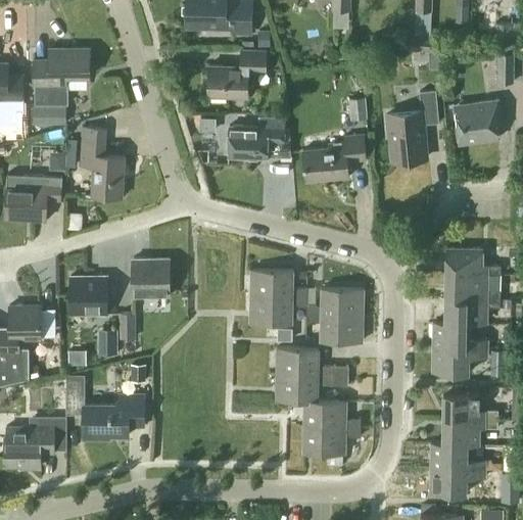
[(233,34),(252,35),(251,1),(232,0),(186,0),(186,28),(232,29),(233,34)]
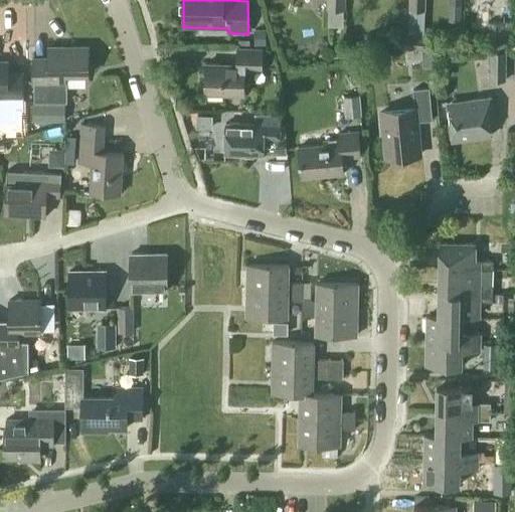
[(344,11),(343,0),(328,0),(328,11),(344,11)]
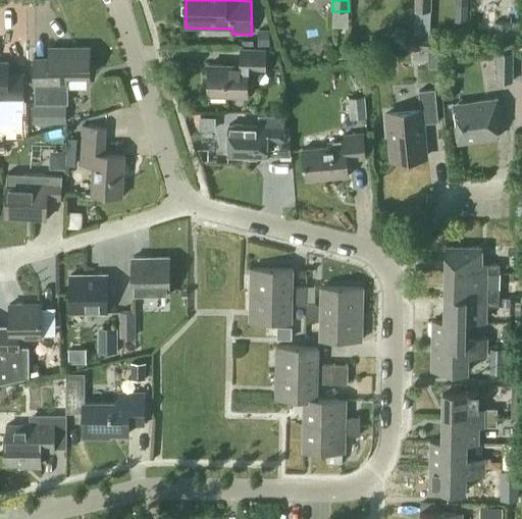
[(431,0),(414,0),(414,35),(405,35),(405,52),(429,52),(429,36),(431,36),(431,0)]
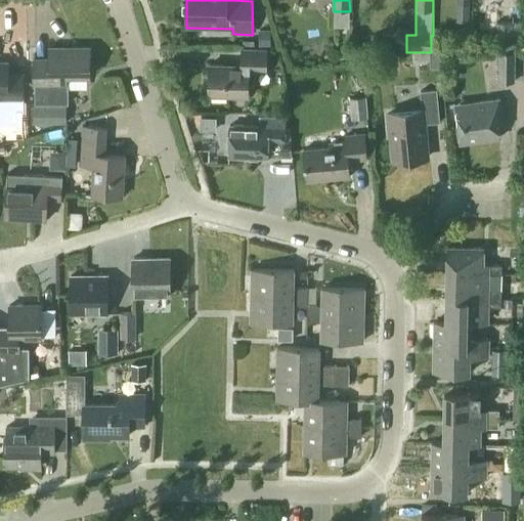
[(350,12),(335,12),(334,28),(349,29),(350,12)]
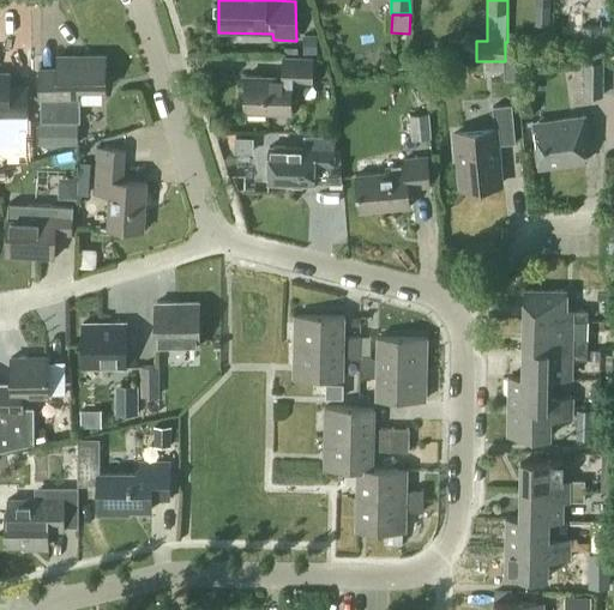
[(318,56),(318,37),(304,37),(304,56),(318,56)]
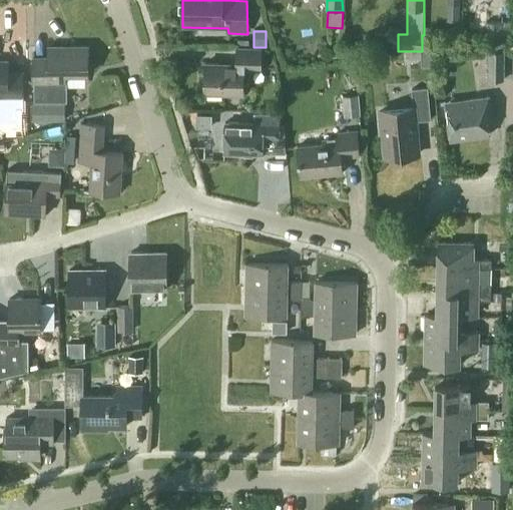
[(389,50),(389,36),(379,36),(379,49),(389,50)]
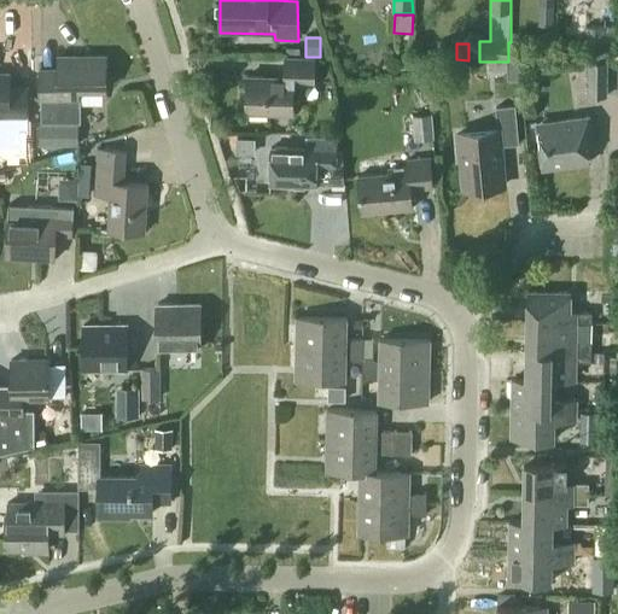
[(38,104),(40,104),(39,124),(77,126),(79,100),(77,100),(77,91),(105,91),(105,60),(57,59),(57,74),(39,74),(38,104)]
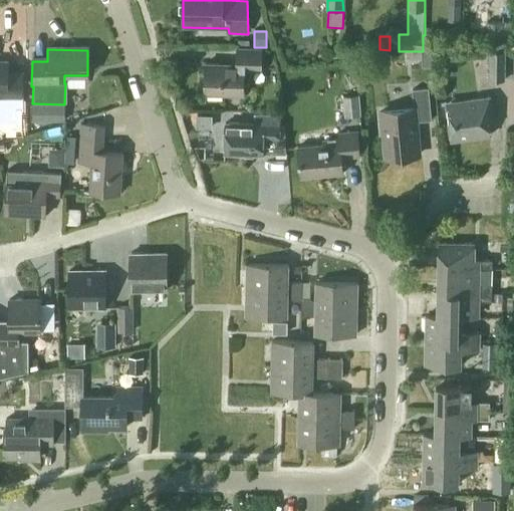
[(261,71),(262,52),(236,50),(236,66),(207,65),(206,93),(244,95),(245,71),(261,71)]
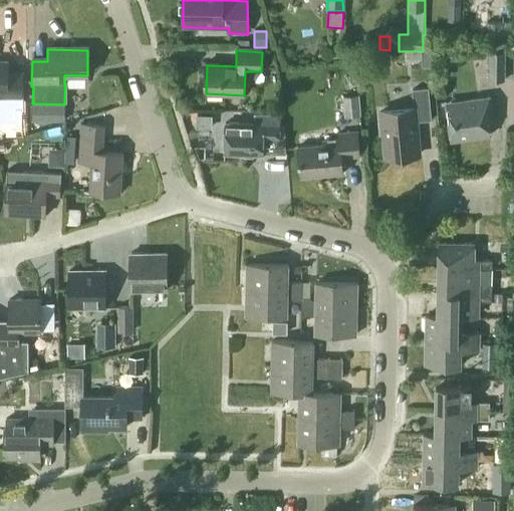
[(505,52),(489,52),(489,81),(505,81),(505,52)]
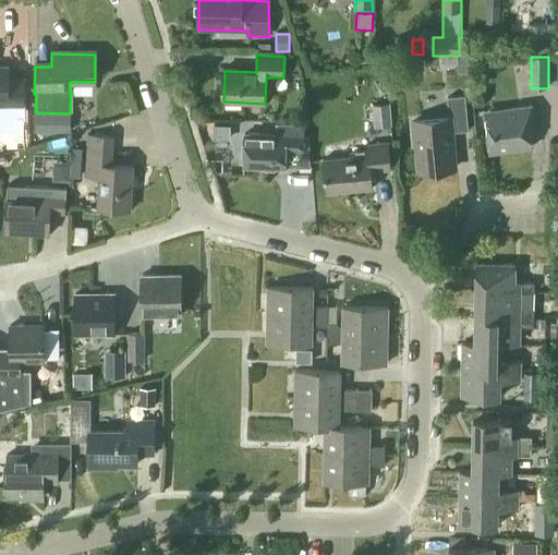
[(0,68),(0,109),(24,110),(24,82),(9,82),(9,69),(0,68)]
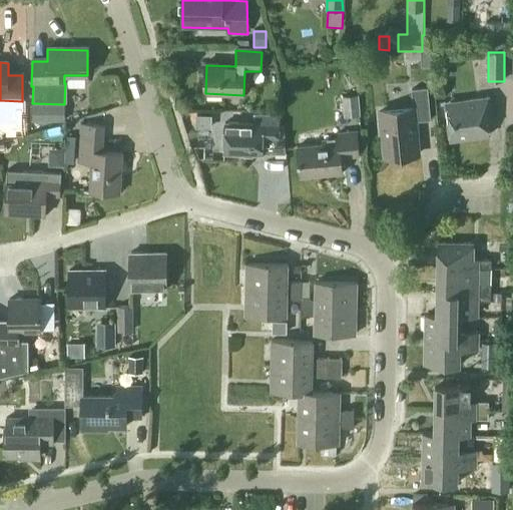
[(387,156),(418,154),(416,122),(431,120),(428,88),(412,90),(414,110),(383,112),(387,156)]
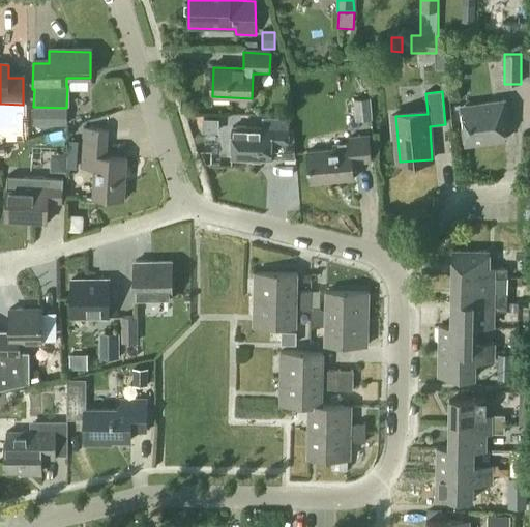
[(372,121),(370,99),(354,100),(355,122),(372,121)]
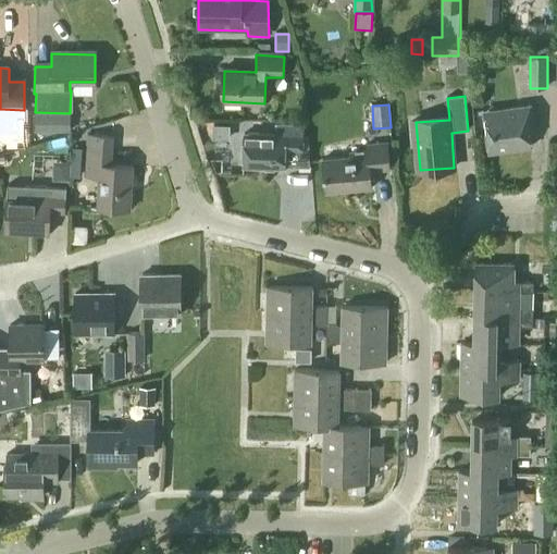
[(529,137),(535,136),(531,108),(484,113),(490,154),(531,148),(529,137)]
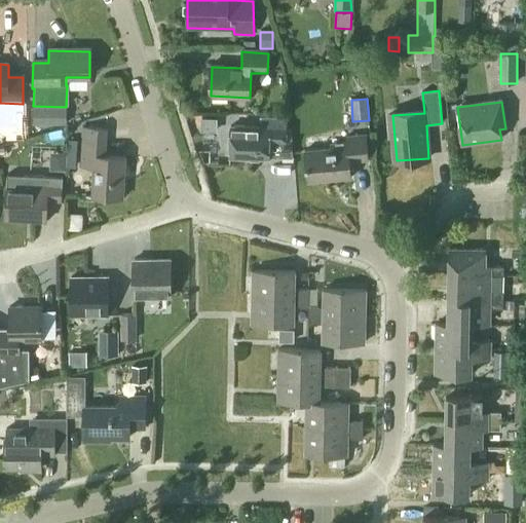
[(67,126),(67,108),(34,109),(34,126),(67,126)]
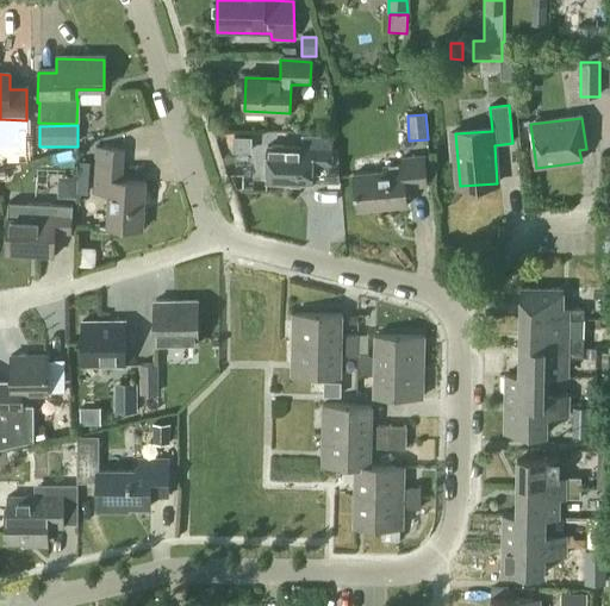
[(31,151),(31,138),(24,127),(14,129),(11,137),(10,137),(11,156),(13,156),(17,163),(27,162),(31,151)]
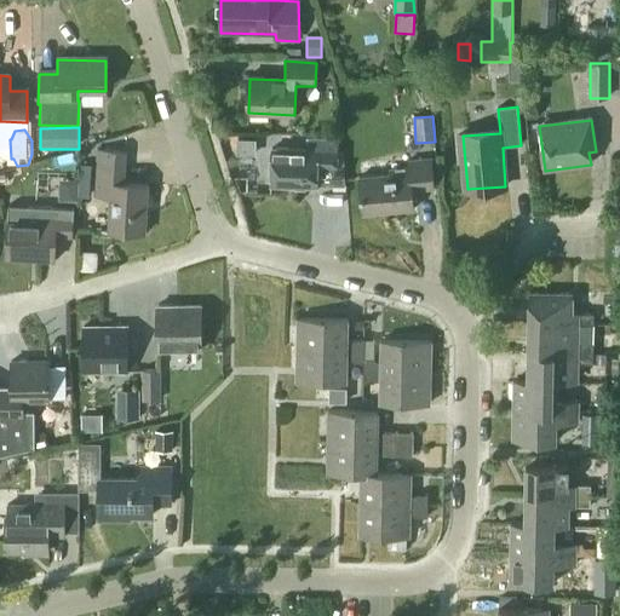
[(259,154),(260,139),(244,139),(242,154),(259,154)]
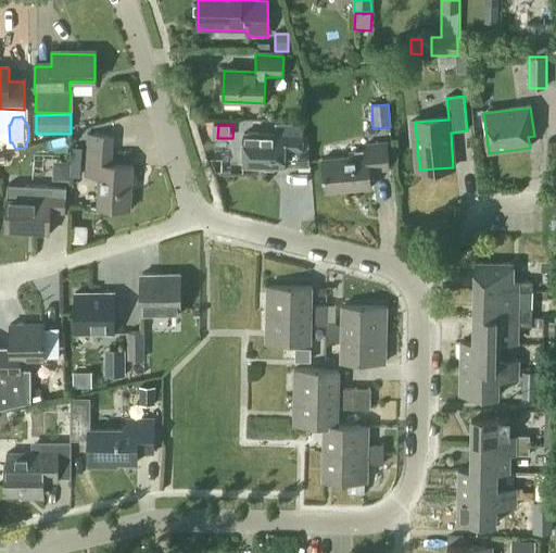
[(303,152),(304,129),(277,128),(277,138),(244,136),(243,167),(285,168),(285,151),(303,152)]
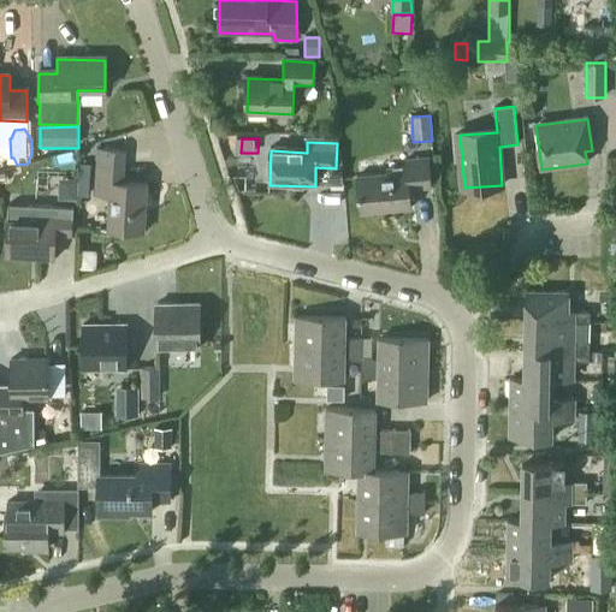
[(125,150),(99,149),(95,197),(111,198),(108,231),(143,233),(147,186),(123,185),(125,150)]
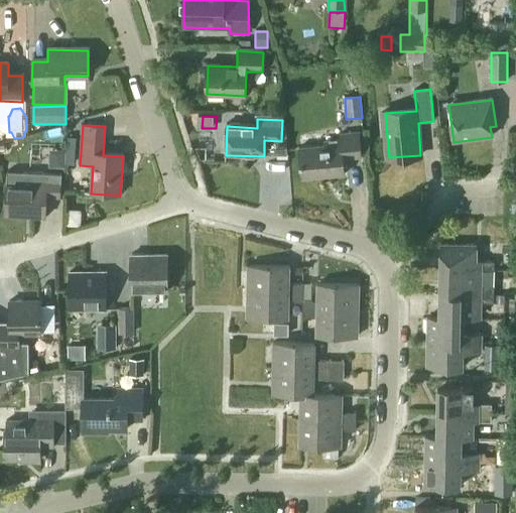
[(343,159),(362,157),(360,134),(340,136),(341,143),(324,144),(325,148),(299,150),(302,178),(345,174),(343,159)]
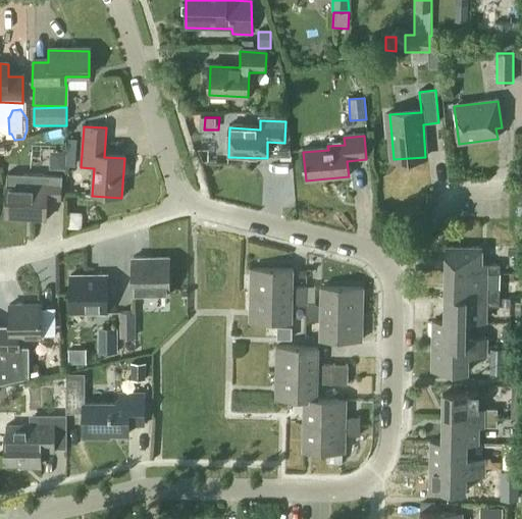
[(52,150),(51,168),(67,168),(68,150),(52,150)]
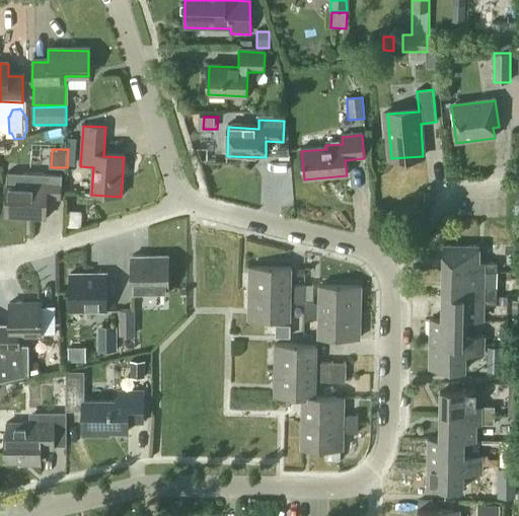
[(64,177),(8,174),(6,216),(45,219),(46,199),(63,200),(64,177)]
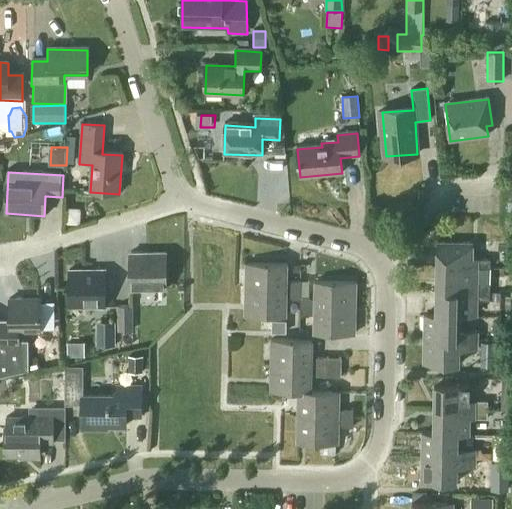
[(437,243),(437,268),(490,269),(491,261),(479,260),(472,260),(472,244),(437,243)]
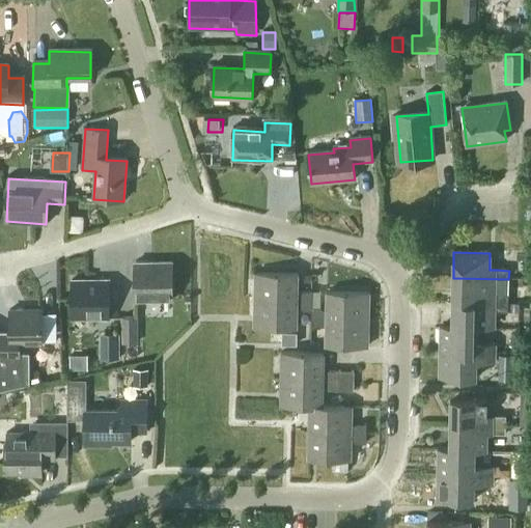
[(136,302),(173,302),(173,264),(135,265),(136,302)]
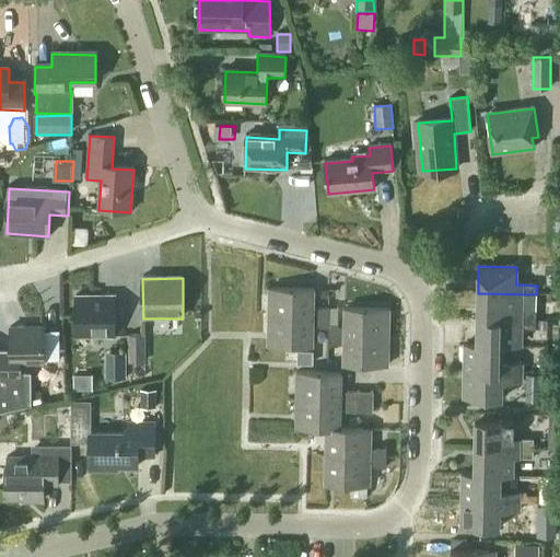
[(269,290),(269,317),(329,320),(329,310),(318,309),(318,311),(313,310),(314,292),(269,290)]
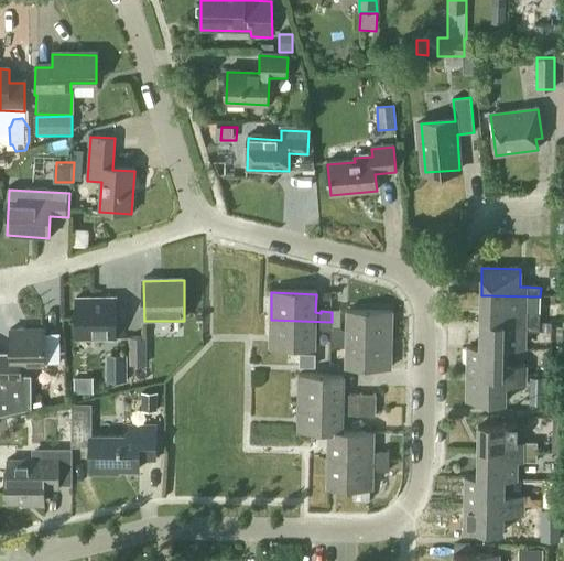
[(481,295),(481,322),(540,323),(540,313),(525,313),(527,298),(530,298),(530,301),(540,301),(540,297),(481,295)]
